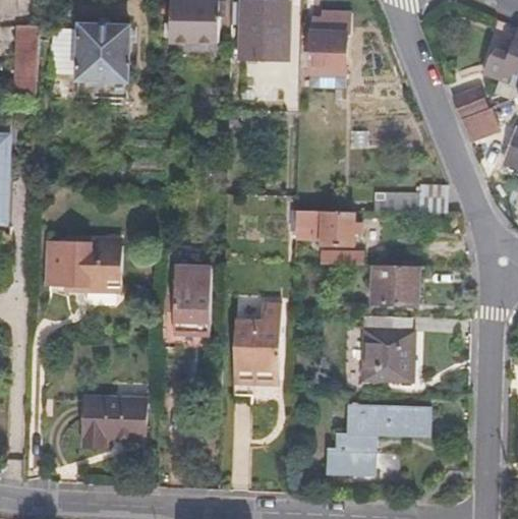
[(170,0),(169,41),(216,42),(217,2),(170,0)]
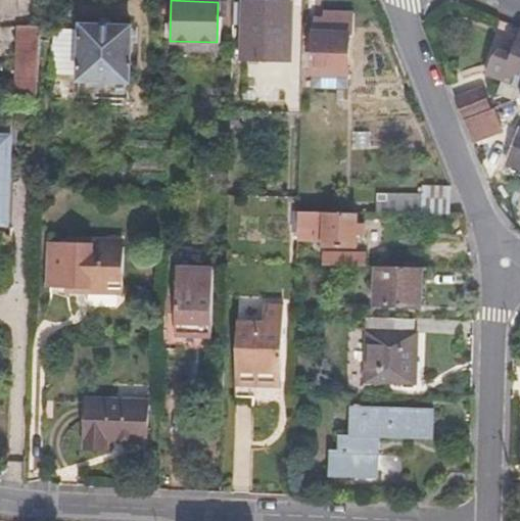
[(242,22),(243,2),(243,0),(231,0),(231,21),(242,22)]
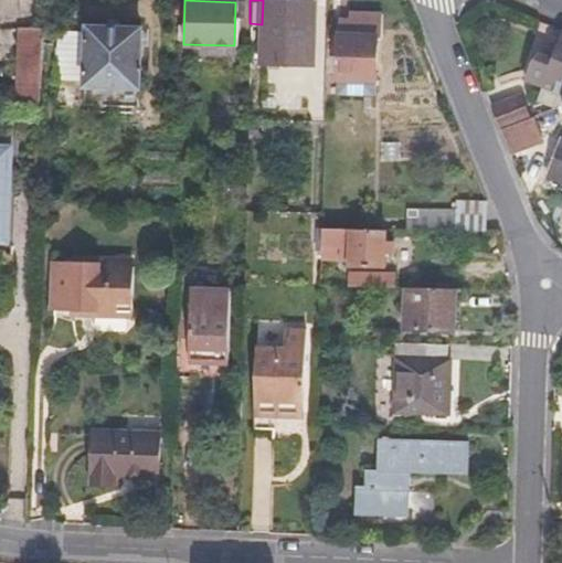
[(311,4),(263,2),(262,24),(260,63),(309,65),(311,4)]
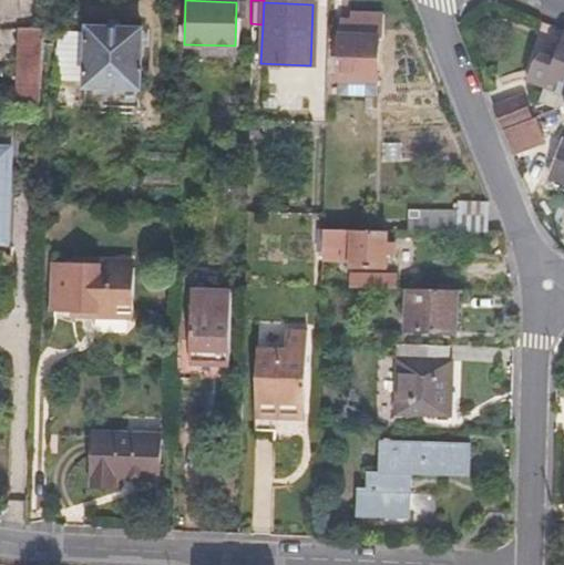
[(139,28),(83,26),(83,30),(81,80),(80,106),(112,108),(112,104),(113,90),(136,91),(139,28)]
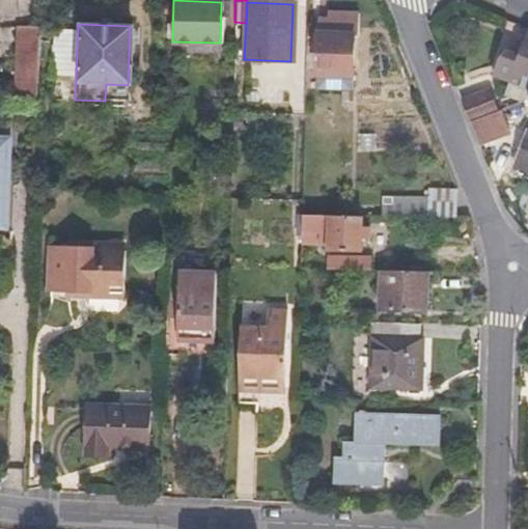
[(16,74),(39,76),(42,28),(18,27),(16,74)]
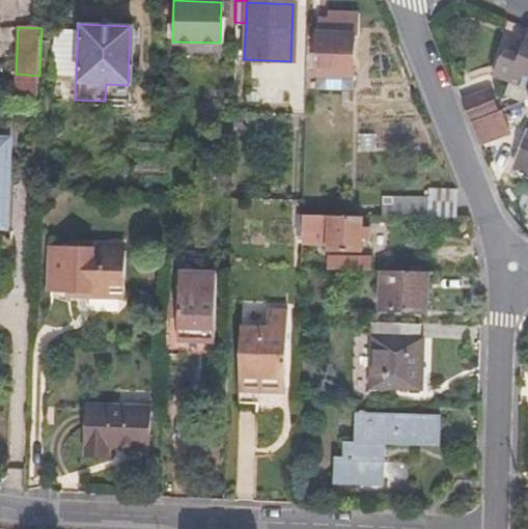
[(76,75),(78,28),(51,27),(49,74),(76,75)]
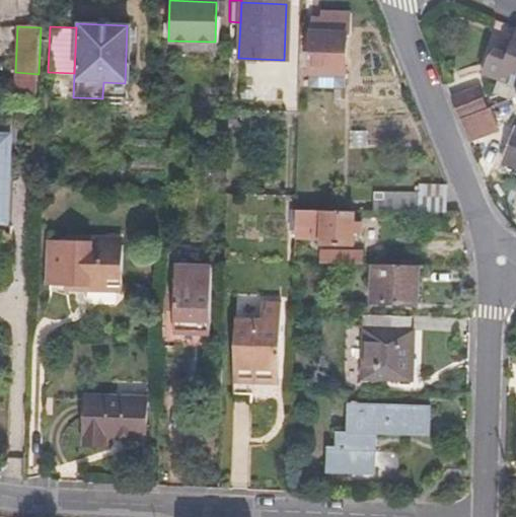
[(343,87),(344,31),(308,30),(306,86),(343,87)]
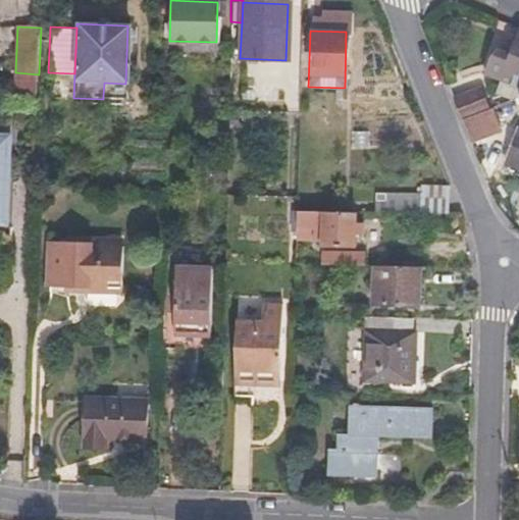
[(518,36),(499,90),(516,98),(518,96),(518,36)]
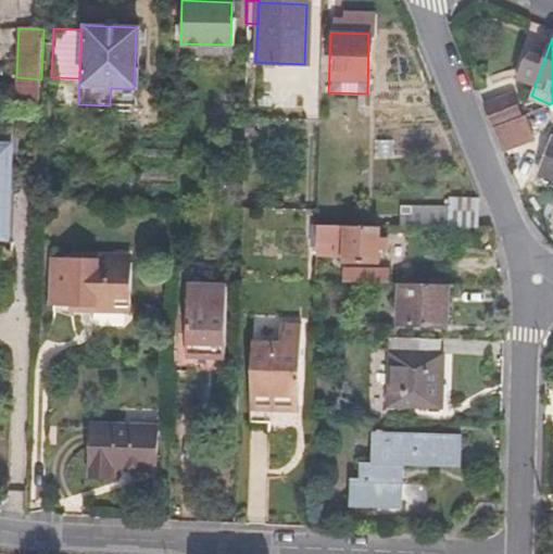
[(15,103),(40,104),(40,101),(41,79),(16,77),(15,103)]
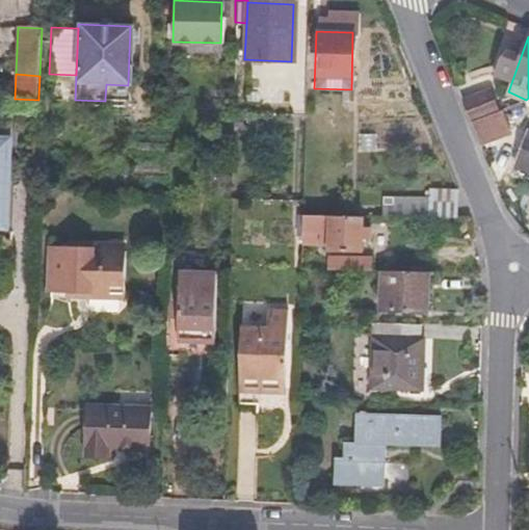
[(481,93),(475,75),(460,79),(467,98),(481,93)]
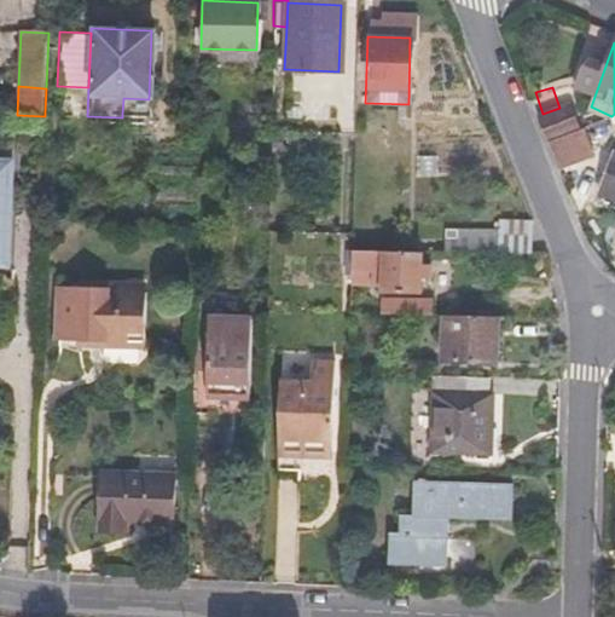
[(148,115),(149,99),(123,98),(122,114),(148,115)]
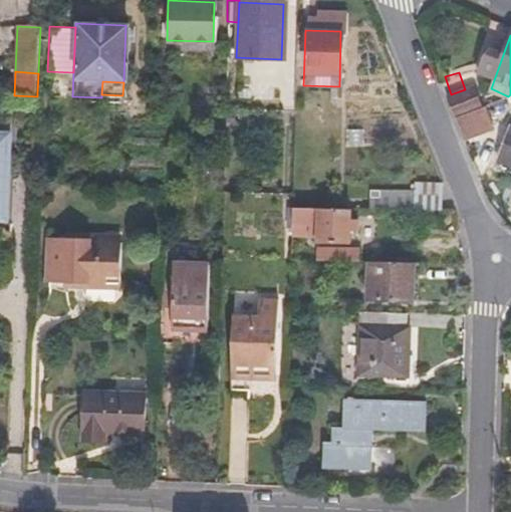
[(248,87),(237,87),(237,98),(248,98),(248,87)]
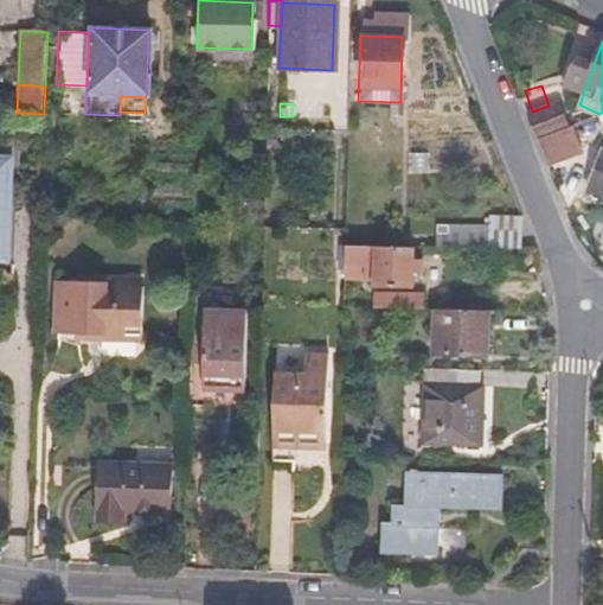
[(526,114),(536,138),(539,137),(564,127),(555,103),(549,106),(532,112),(526,114)]
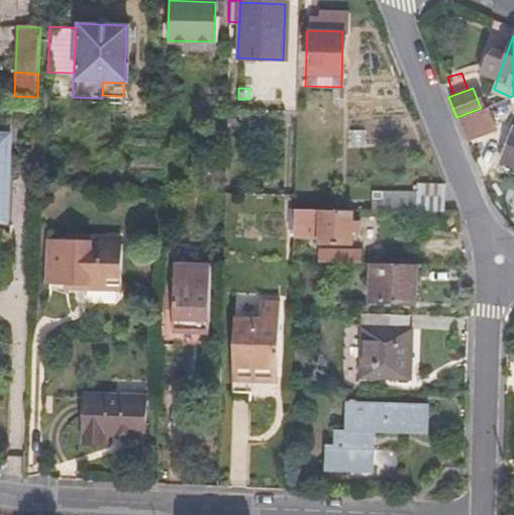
[(459,116),(469,138),(499,126),(491,104),(481,108),(459,116)]
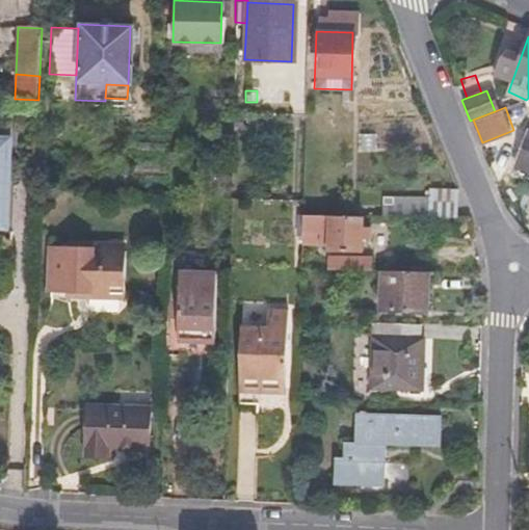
[(241,126),(242,115),(232,115),(232,125),(241,126)]
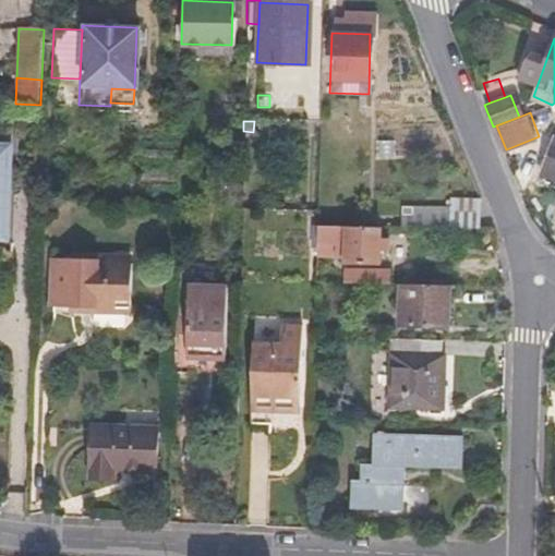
[(554,170),(554,134),(543,166),(554,170)]
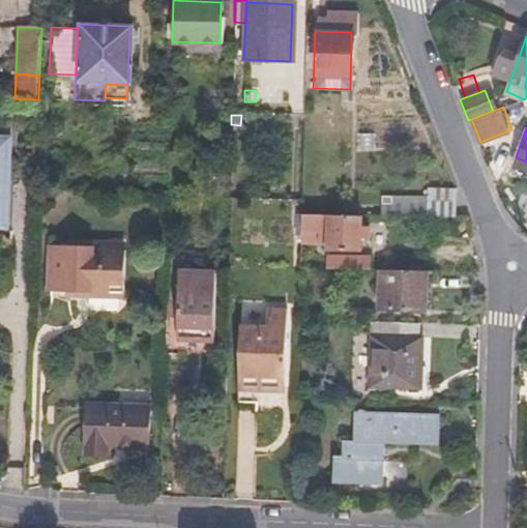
[(381,214),(456,215),(456,197),(452,197),(451,188),(426,186),(425,196),(381,195),(381,214)]
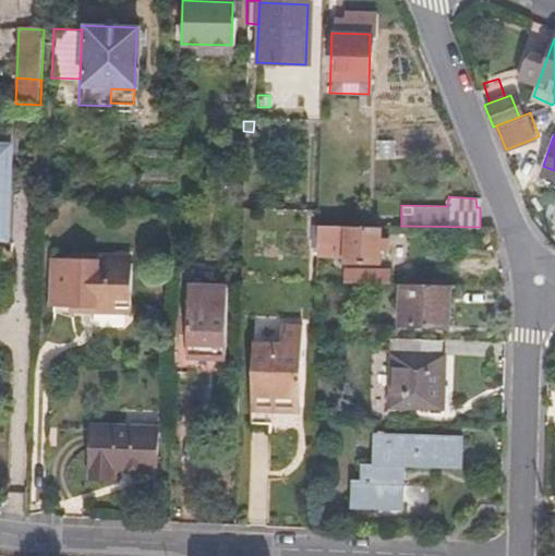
[(347,225),(316,224),(316,241),(346,243),(345,254),(345,263),(373,264),(375,228),(347,228),(347,225)]
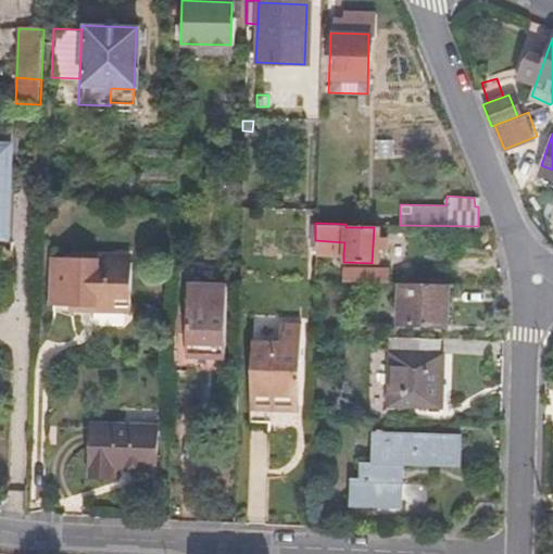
[(315,240),(314,251),(321,252),(343,253),(344,242),(315,240)]
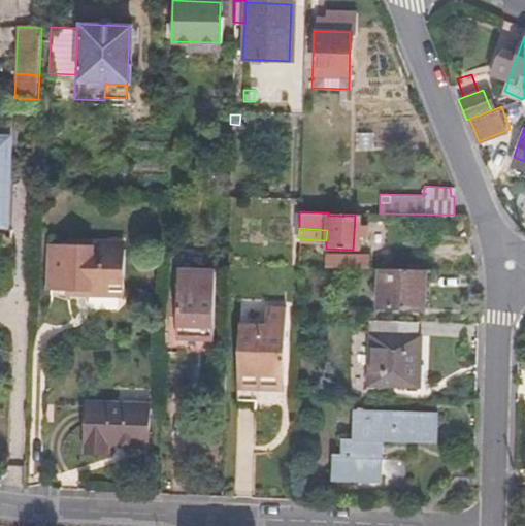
[(71,234),(53,233),(52,278),(79,280),(79,283),(125,285),(126,239),(108,238),(109,231),(71,230),(71,234)]
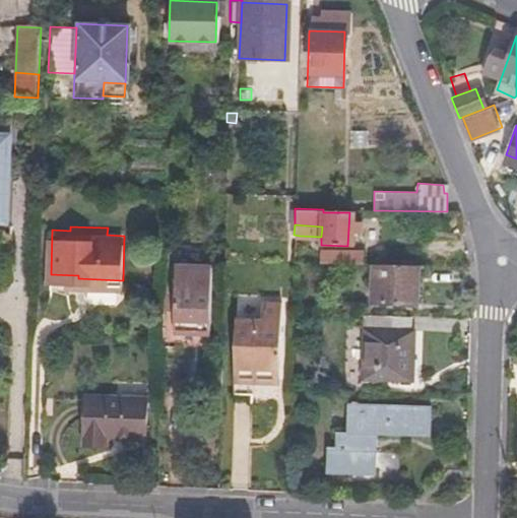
[(323,253),(323,263),(361,264),(361,254),(323,253)]
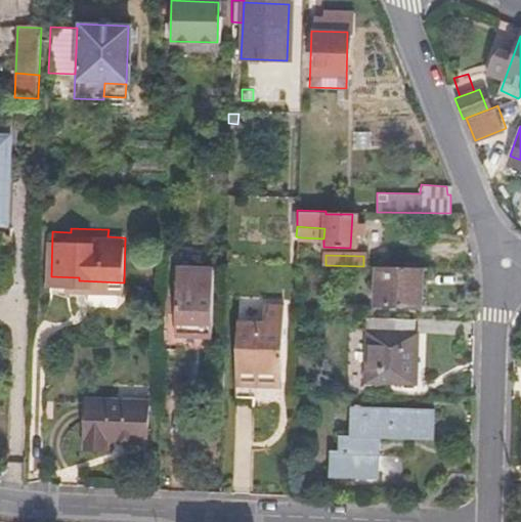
[(163,304),(162,338),(162,340),(180,341),(181,325),(210,327),(212,264),(177,262),(176,305),(163,304)]
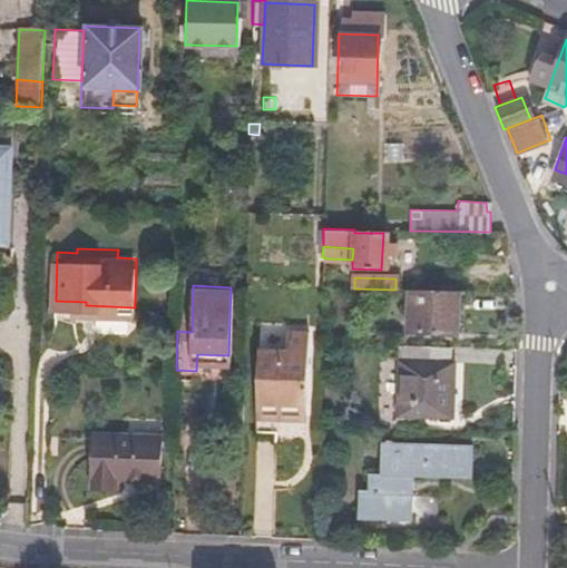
[(455,332),(457,292),(408,291),(407,331),(455,332)]
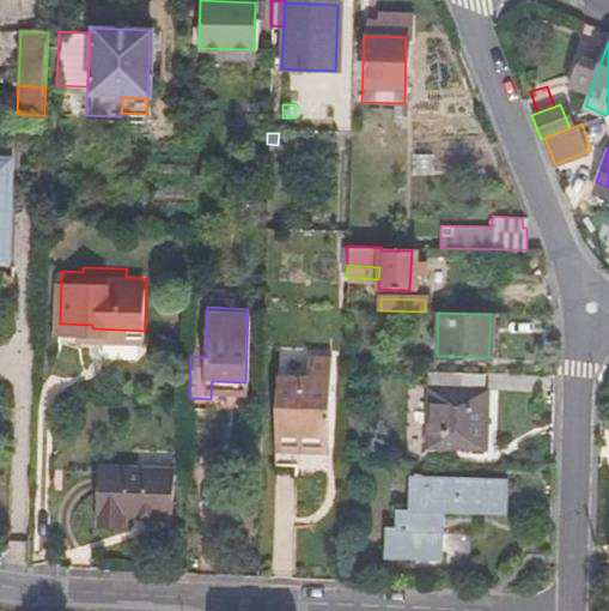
[(274,376),(274,442),(297,443),(328,443),(330,357),(306,355),(305,376),(274,376)]
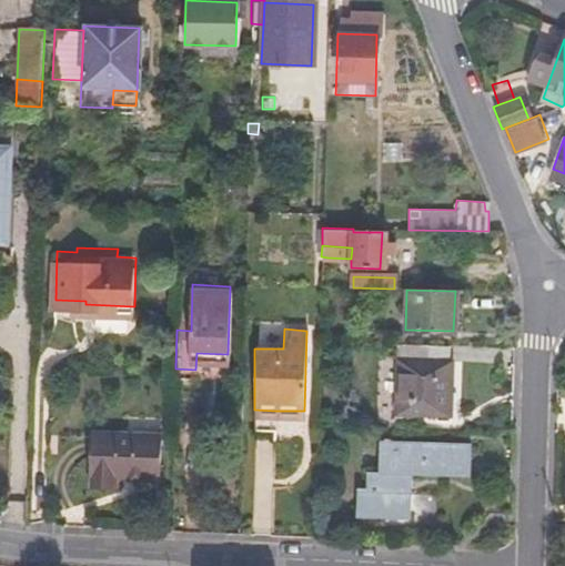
[(427,361),(427,346),(399,345),(396,416),(421,417),(449,418),(451,361),(427,361)]
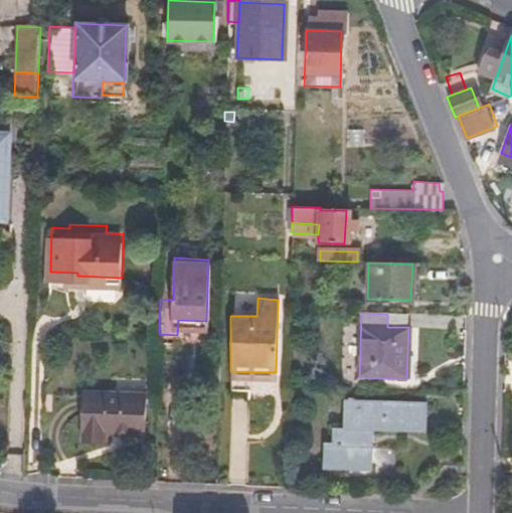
[(249,372),(230,371),(230,380),(248,381),(249,372)]
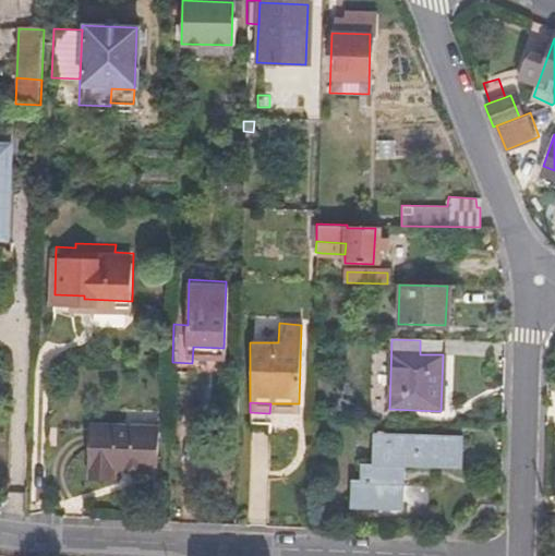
[(388,421),(412,421),(413,410),(389,409),(388,421)]
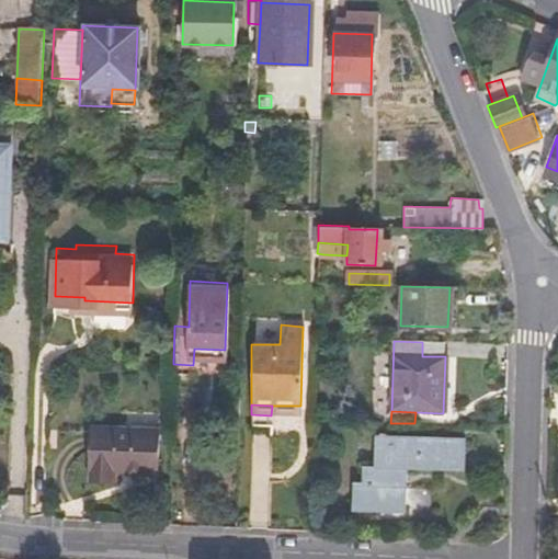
[(158,423),(90,420),(88,474),(115,475),(116,465),(156,467),(158,423)]
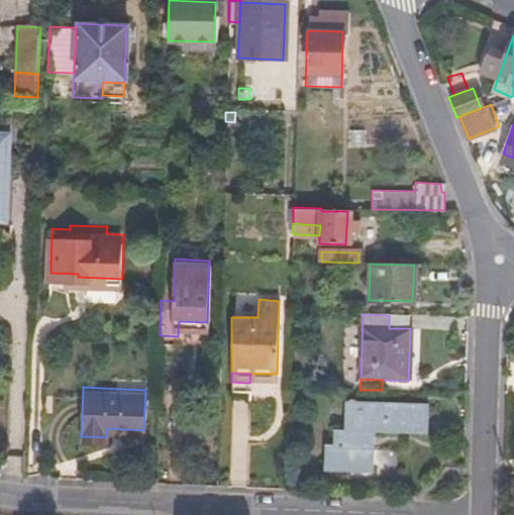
[(427,405),(343,401),(342,430),(332,429),(331,446),(324,445),(323,471),(372,473),(373,432),(426,434),(427,405)]
